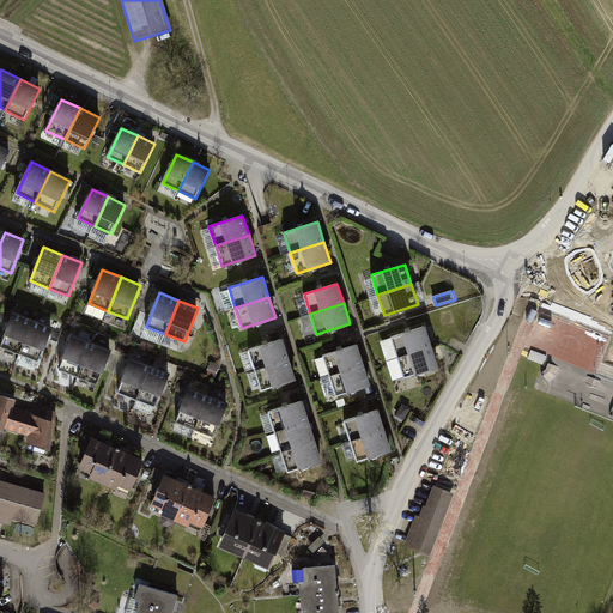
[(32,320),(14,313),(1,346),(20,353),(32,320)]
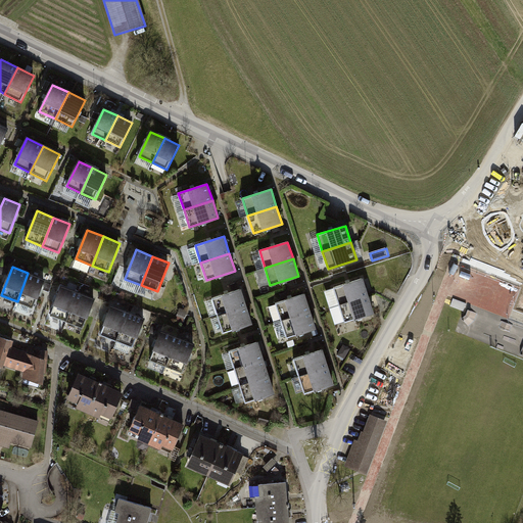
[(44,279),(28,273),(17,301),(33,307),(44,279)]
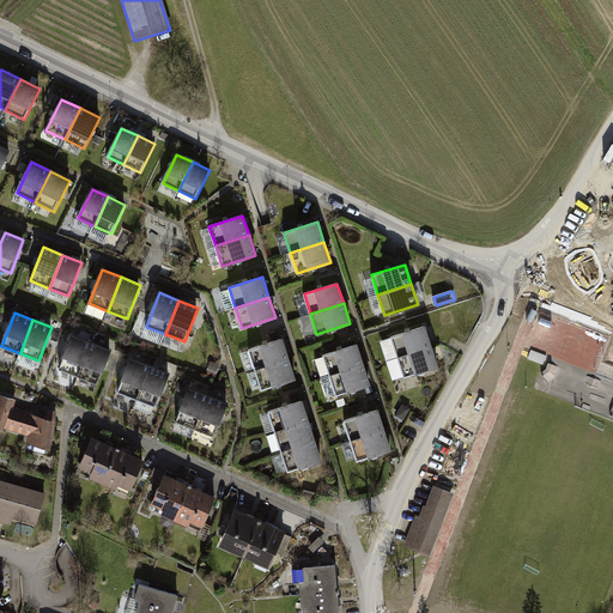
[(431,346),(425,326),(392,337),(398,357),(431,346)]
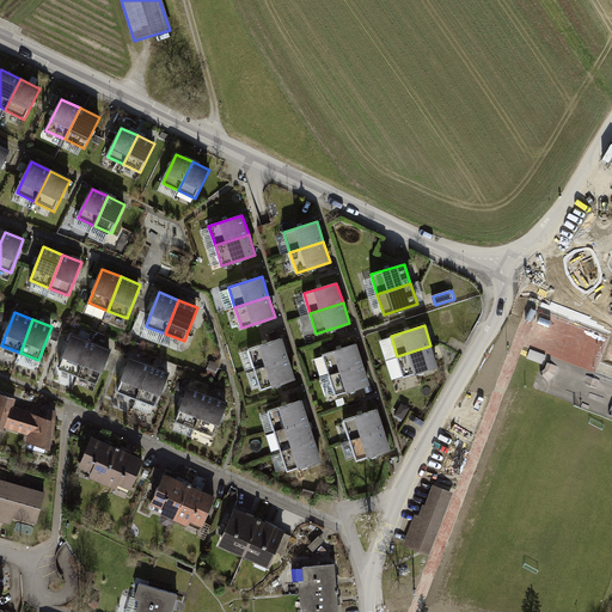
[(92,342),(73,335),(60,368),(79,377),(92,342)]
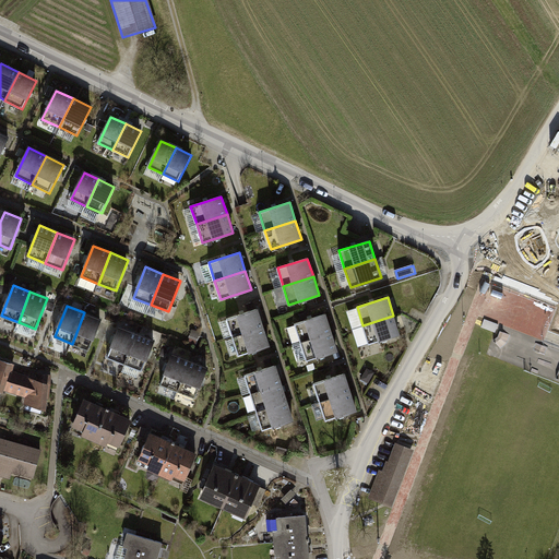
[(263,328),(258,309),(227,319),(233,337),(263,328)]
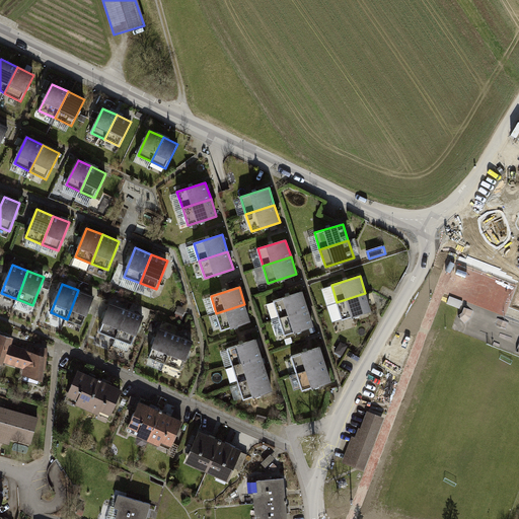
[(93,297),(78,290),(67,319),(82,325),(93,297)]
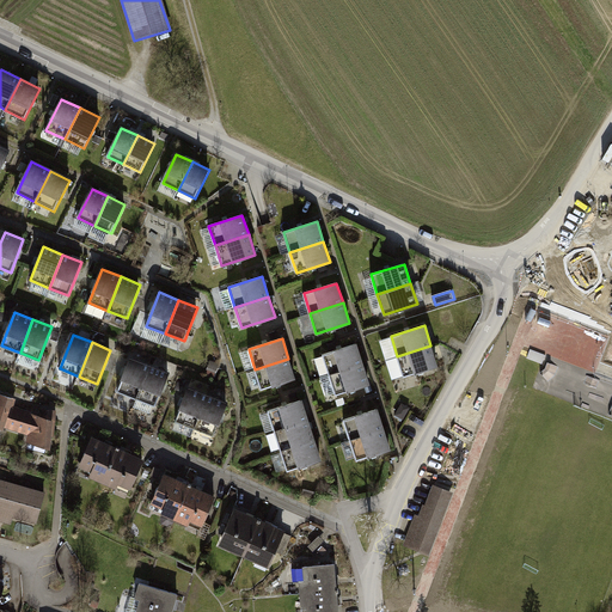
[(362,363),(356,344),(323,354),(329,374),(362,363)]
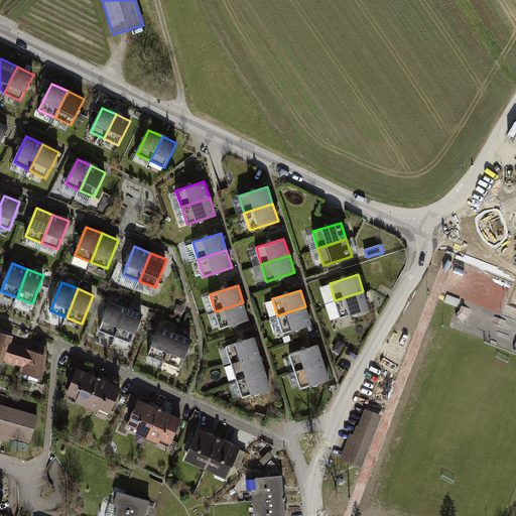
[(369,308),(363,291),(335,300),(341,317),(369,308)]
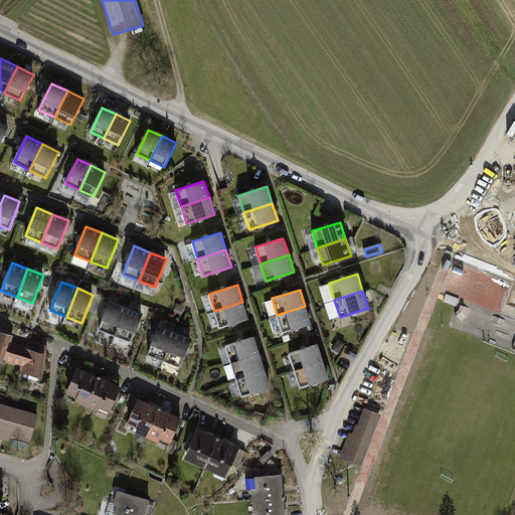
[(126,308),(110,301),(99,330),(115,336),(126,308)]
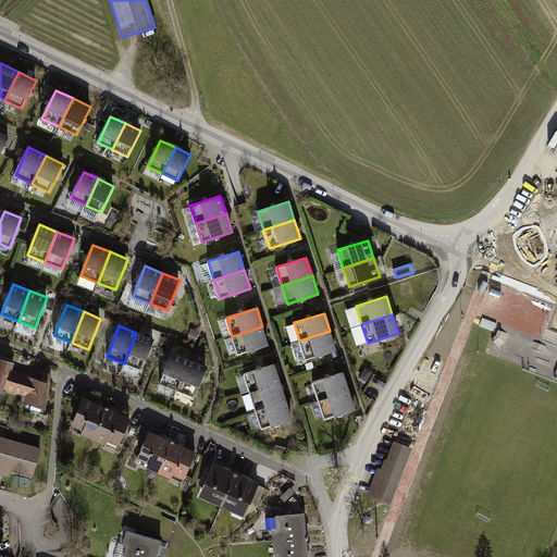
[(268,345),(262,326),(232,336),(238,355),(268,345)]
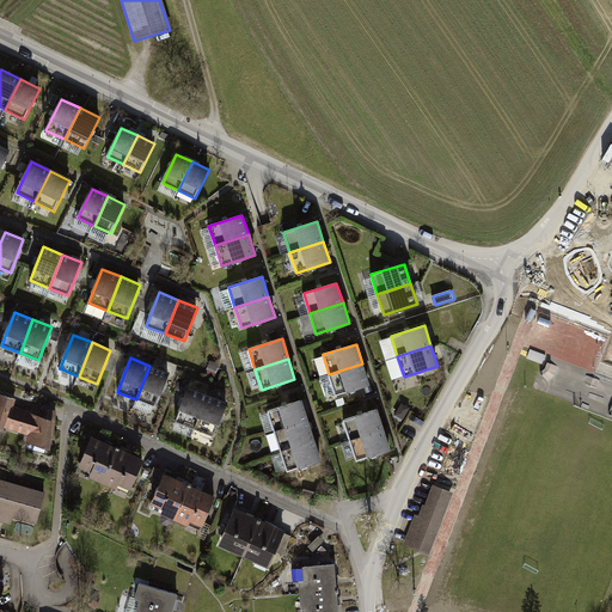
[(369,384),(362,363),(329,374),(336,395),(369,384)]
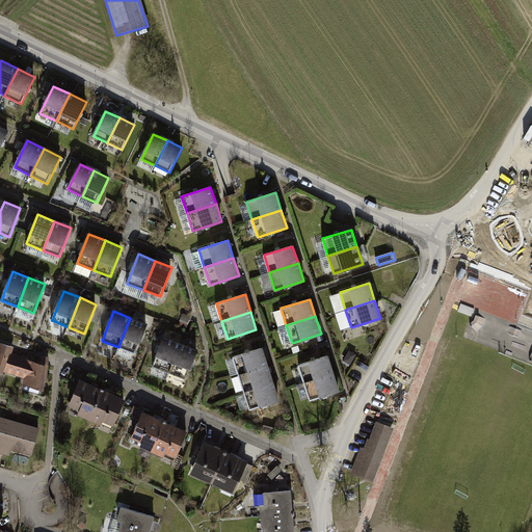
[(147,324),(130,318),(118,347),(135,353),(147,324)]
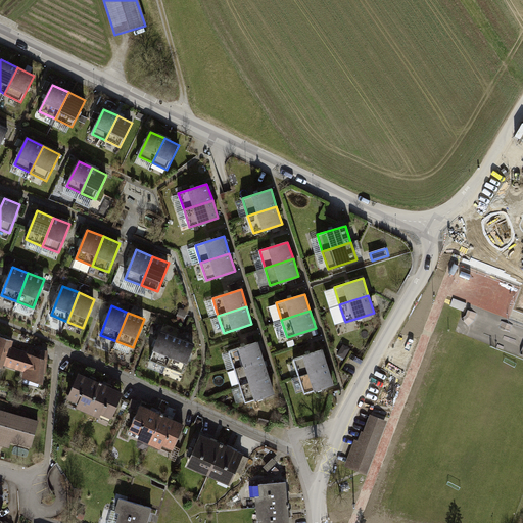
[(178,338),(161,331),(150,360),(167,367),(178,338)]
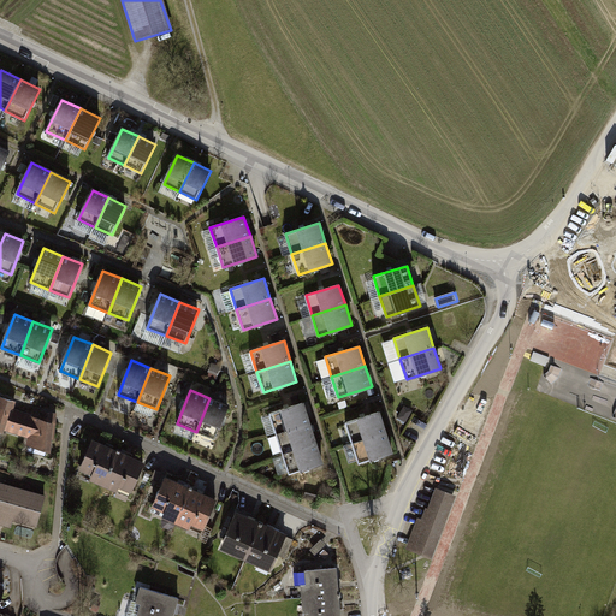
[(0,397),(0,428),(1,430),(11,401),(0,397)]
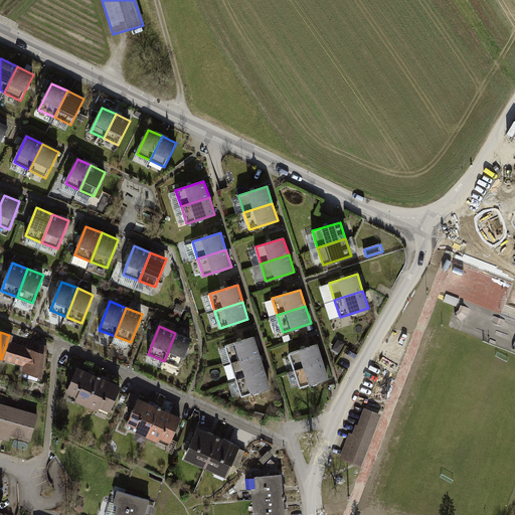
[(191,339),(175,333),(164,361),(180,367),(191,339)]
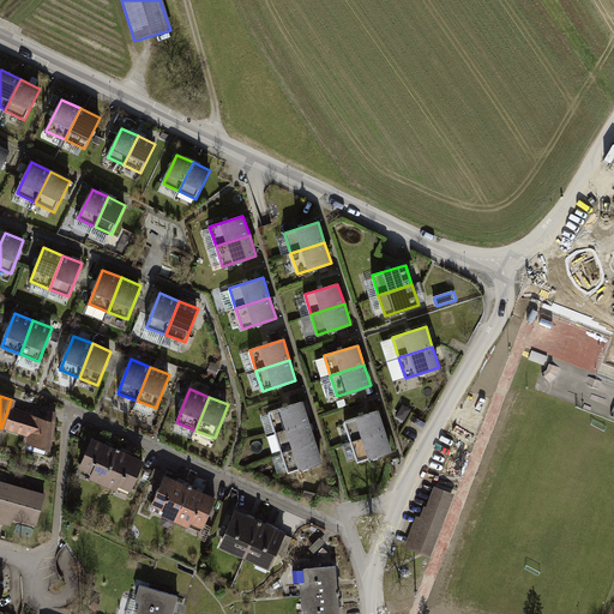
[(309,422),(302,402),(269,413),(276,432),(309,422)]
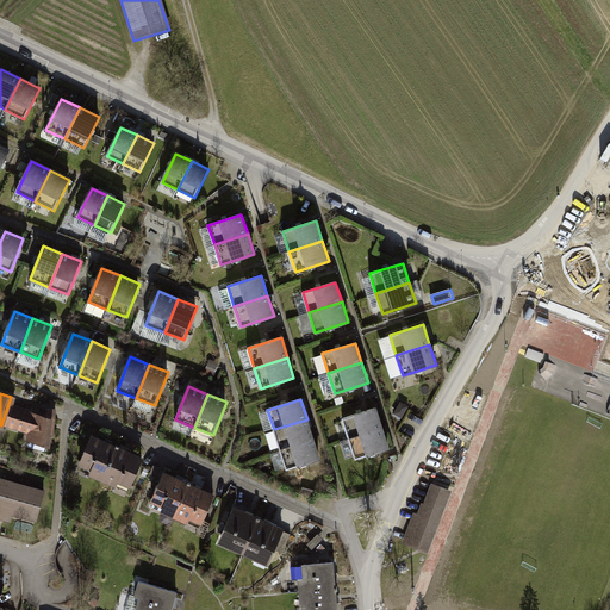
[(51,419),(12,408),(6,424),(30,431),(29,440),(49,447),(51,419)]
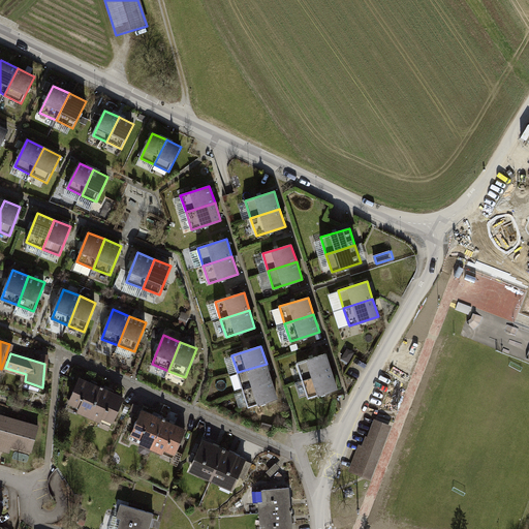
[(332,371),(325,353),(298,363),(303,380),(332,371)]
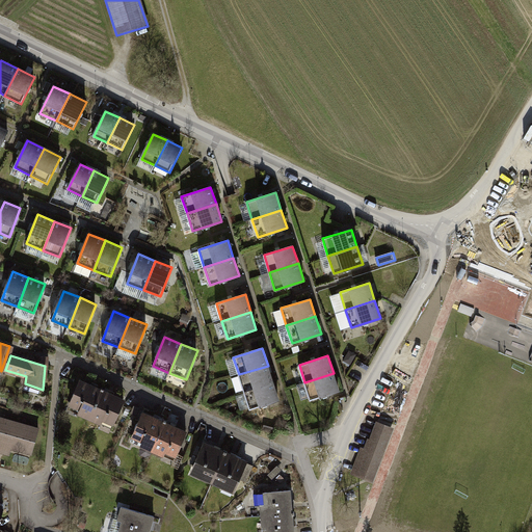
[(273,383),(268,366),(239,374),(244,392),(273,383)]
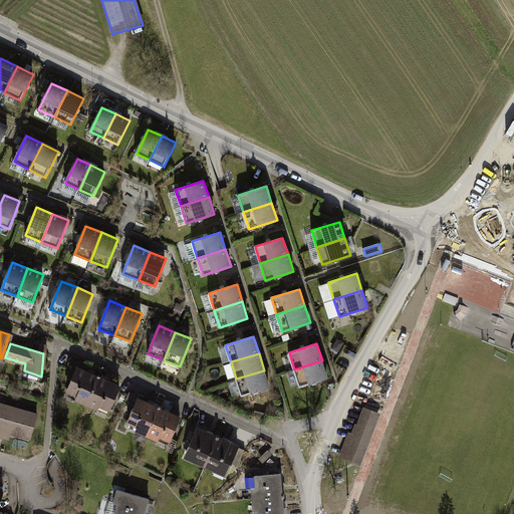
[(327,377),(322,360),(294,369),(300,387),(327,377)]
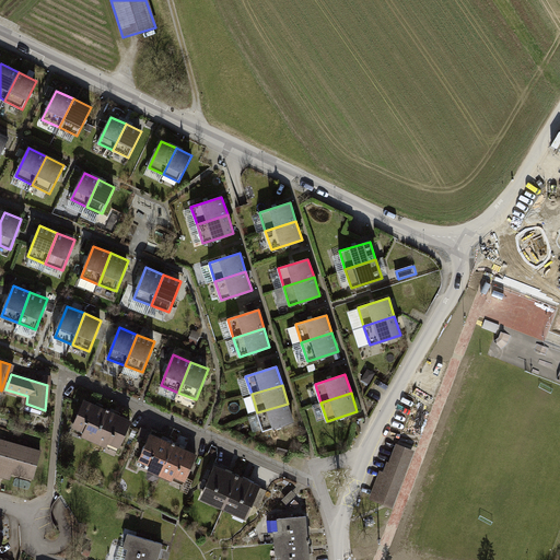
[(83,435),(94,441),(107,410),(84,401),(73,427),(84,431),(83,435)]
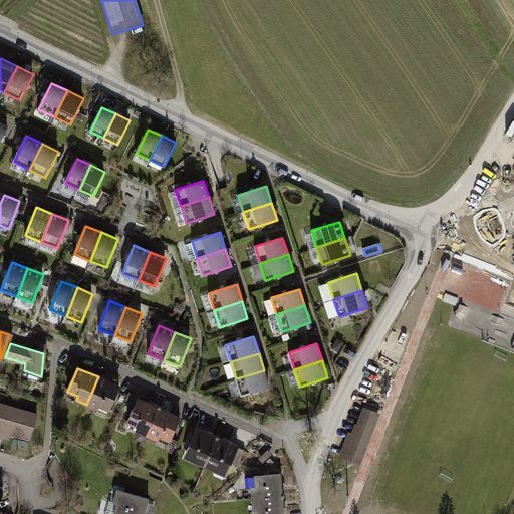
[(270,388),(264,370),(236,378),(242,396),(270,388)]
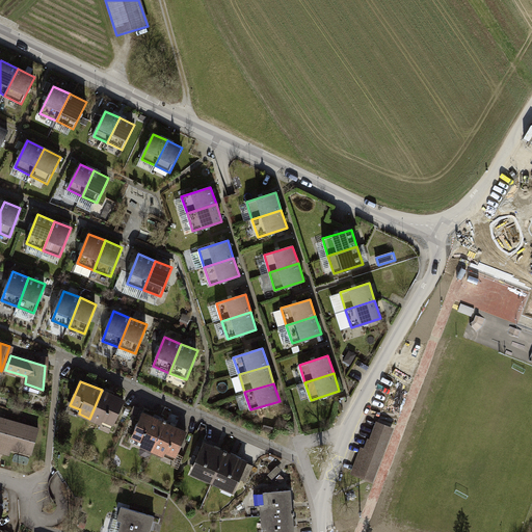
[(102,390),(89,419),(100,423),(102,419),(113,423),(124,400),(102,390)]
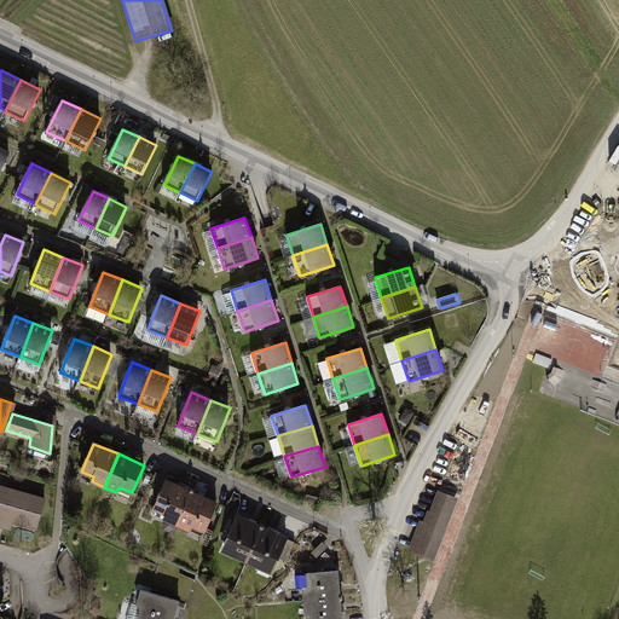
[(165,519),(177,525),(191,491),(167,481),(155,509),(167,514),(165,519)]
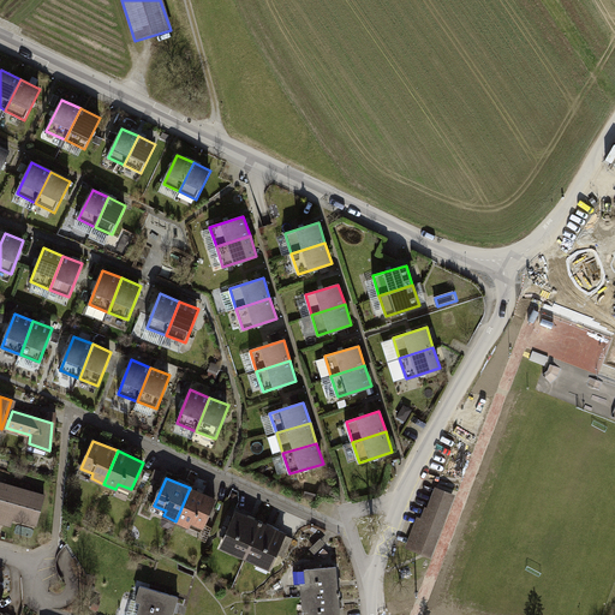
[(45,495),(1,483),(0,488),(0,521),(10,525),(12,518),(36,524),(45,495)]
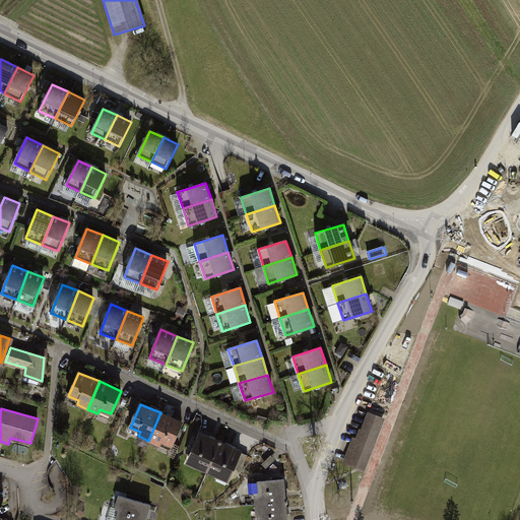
[(160,412),(148,441),(159,445),(161,441),(172,445),(182,421),(160,412)]
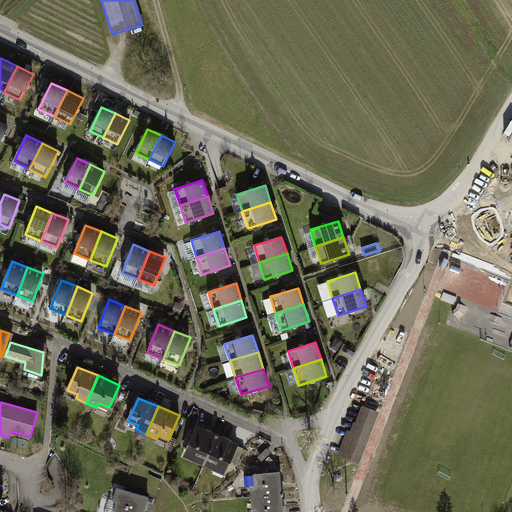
[(349,431),(338,457),(356,464),(376,412),(363,407),(353,432),(349,431)]
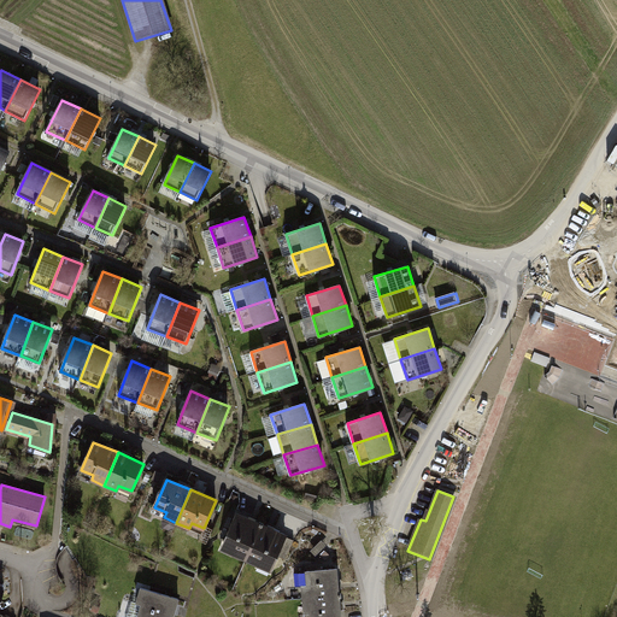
[(235,553),(247,558),(262,526),(236,515),(224,542),(238,548),(235,553)]
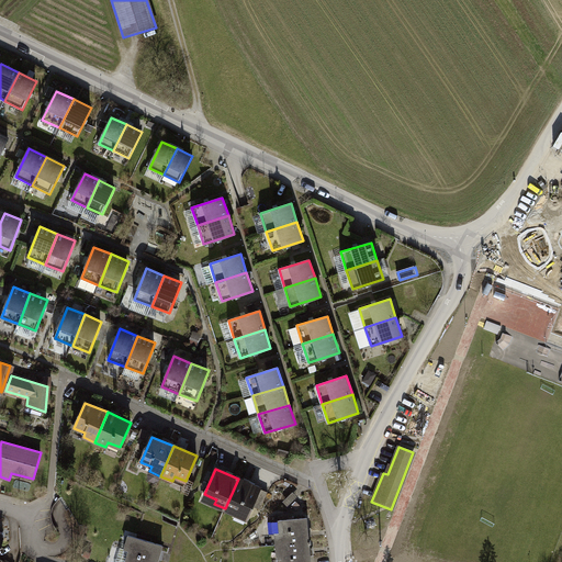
[(238,479),(225,508),(236,514),(238,508),(250,514),(261,489),(238,479)]
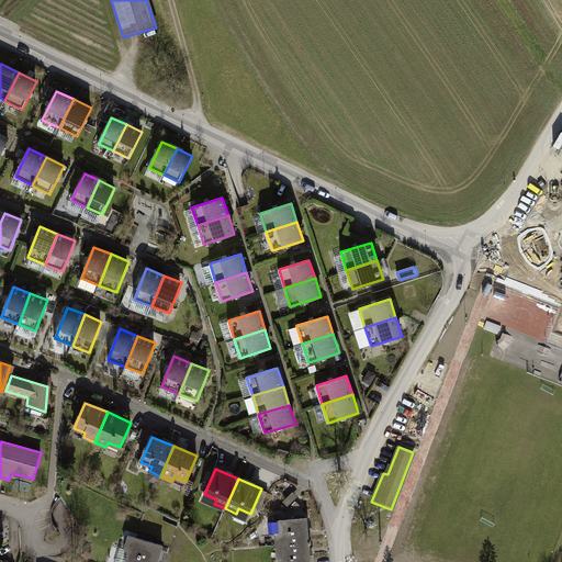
[(276,534),(277,546),(310,542),(307,518),(280,520),(281,532),(276,534)]
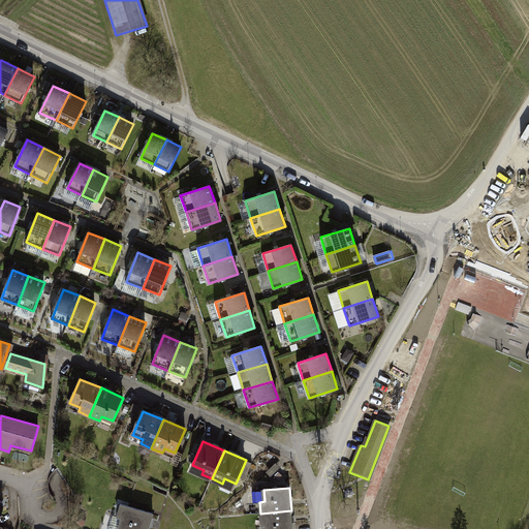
[(149,528),(153,514),(121,504),(117,517),(114,516),(109,528),(149,528)]
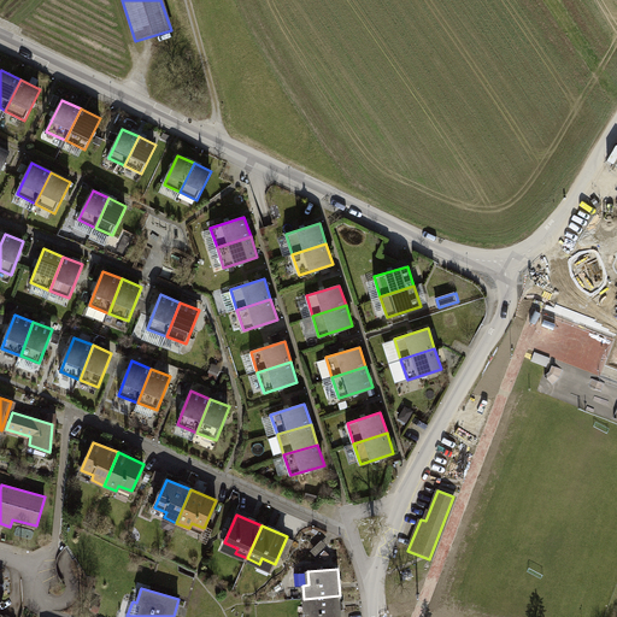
[(341,616),(340,595),(304,599),(305,612),(311,612),(311,616),(341,616)]
